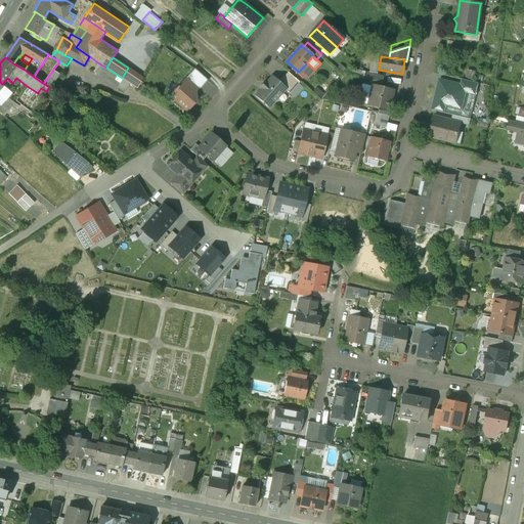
[(28,64),(25,70),(30,74),(36,64),(40,67),(42,64),(32,58),(28,64)]
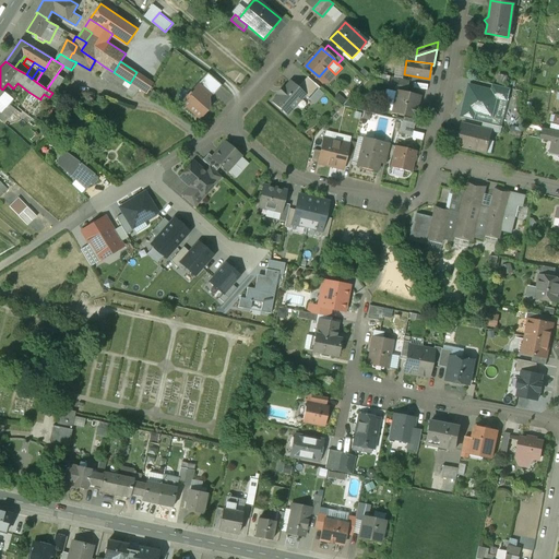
[(328,67),(319,76),(324,83),(329,82),(335,74),(328,67)]
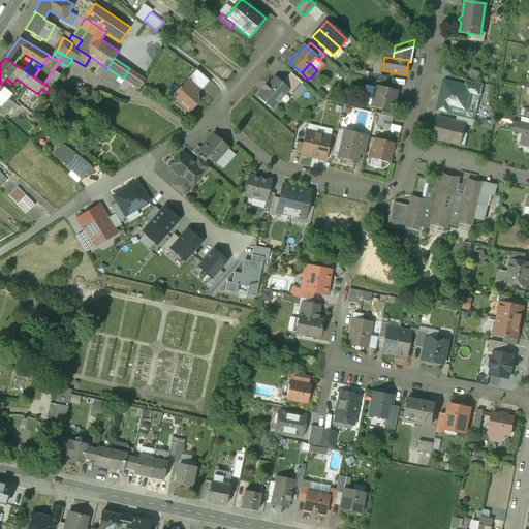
[(107,68),(100,64),(96,71),(127,92),(132,85),(107,68)]
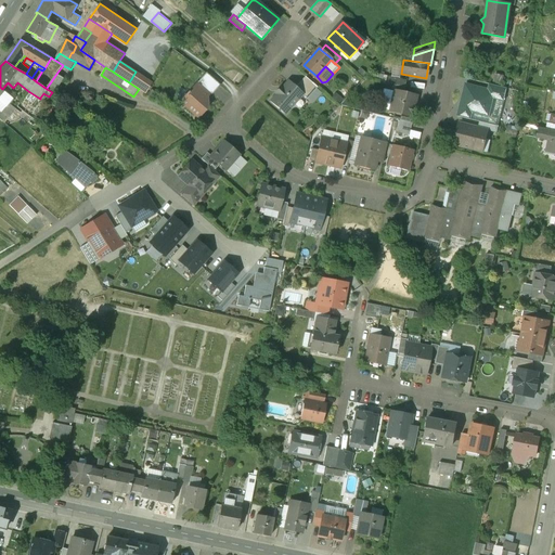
[(153,84),(136,72),(129,82),(139,89),(146,93),(153,84)]
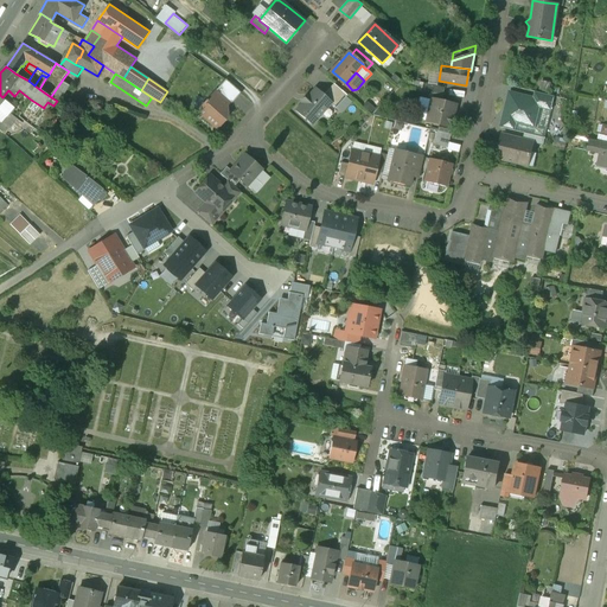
[(241,93),(227,80),(218,89),(232,102),(241,93)]
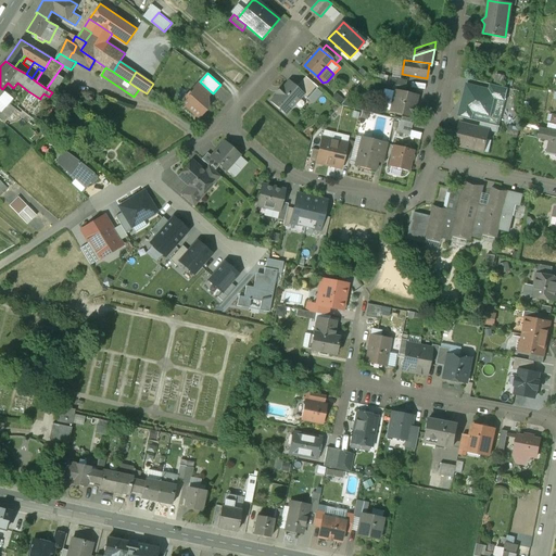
[(57,74),(47,88),(54,93),(64,78),(57,74)]
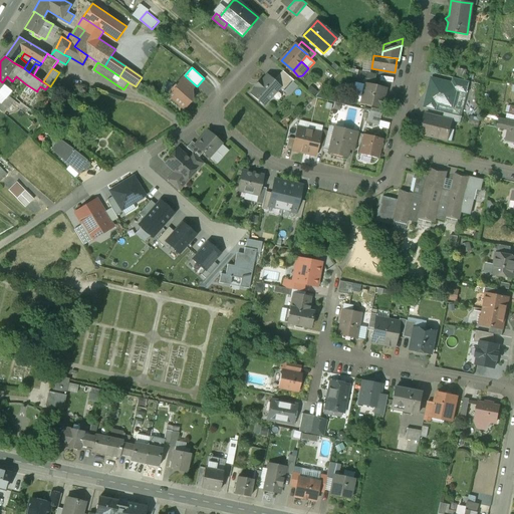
[(294,80),(283,70),(274,80),(280,86),(280,87),(285,91),(294,80)]
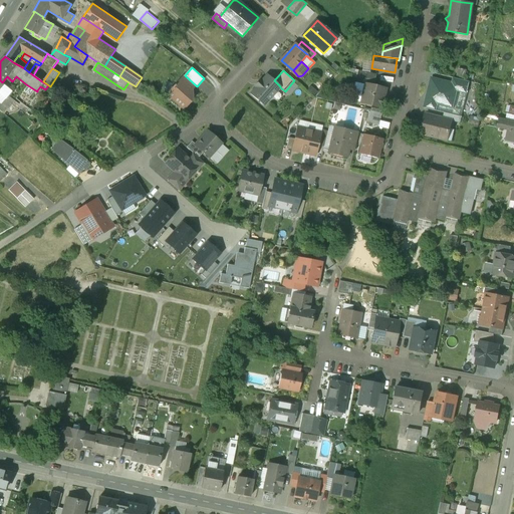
[(376,74),(359,70),(358,76),(375,80),(376,74)]
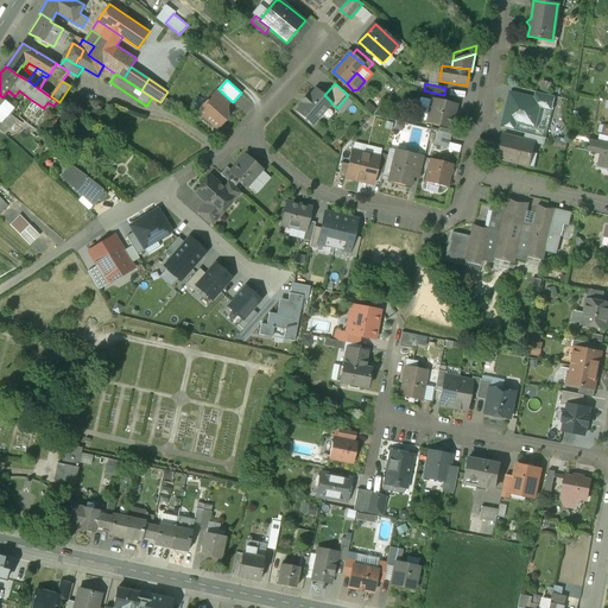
[(233,102),(219,89),(208,101),(208,100),(206,102),(207,102),(198,112),(219,128),(228,118),(228,116),(227,107),(232,102),(233,103),(233,102)]
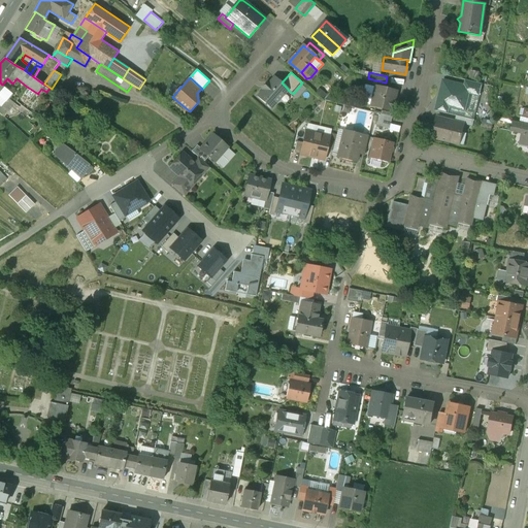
[(282,83),(275,77),(269,85),(268,84),(263,89),(265,90),(259,96),(271,107),(288,90),(288,89),(282,83)]
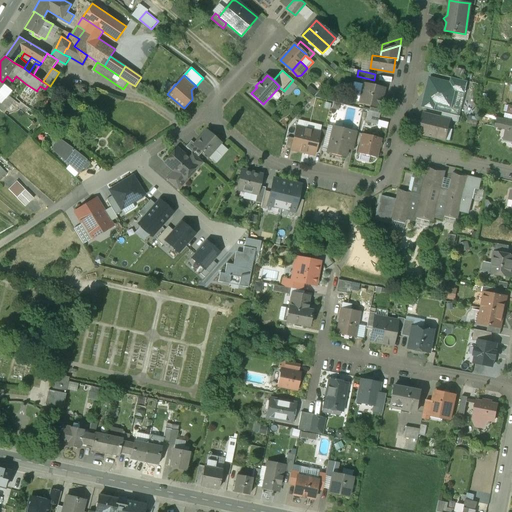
[(357,76),(355,82),(364,84),(373,86),(374,80),(357,76)]
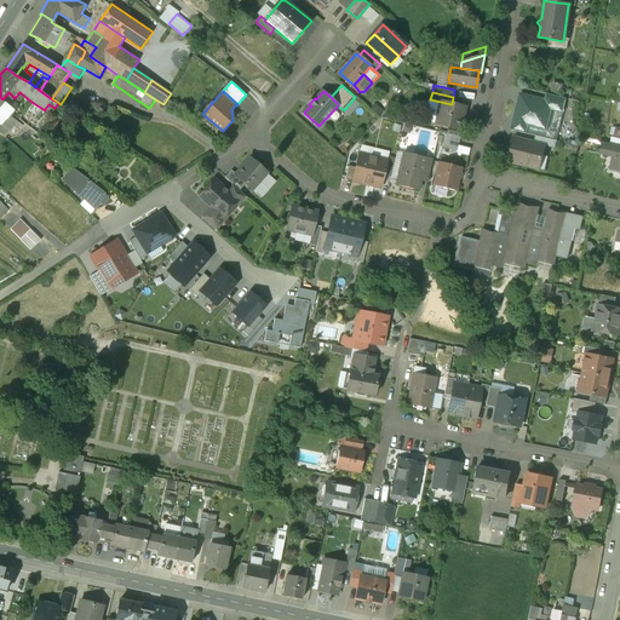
[(566,98),(545,93),(544,101),(552,102),(550,109),(562,113),(566,98)]
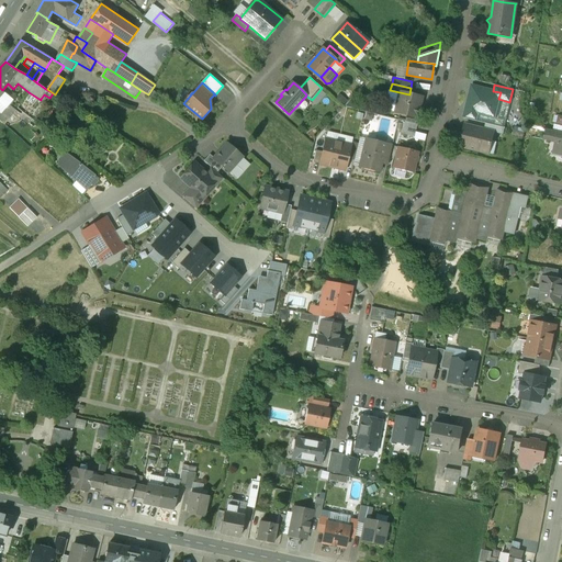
[(493,91),(471,86),(464,111),(478,114),(494,119),(498,99),(501,92),(493,91)]
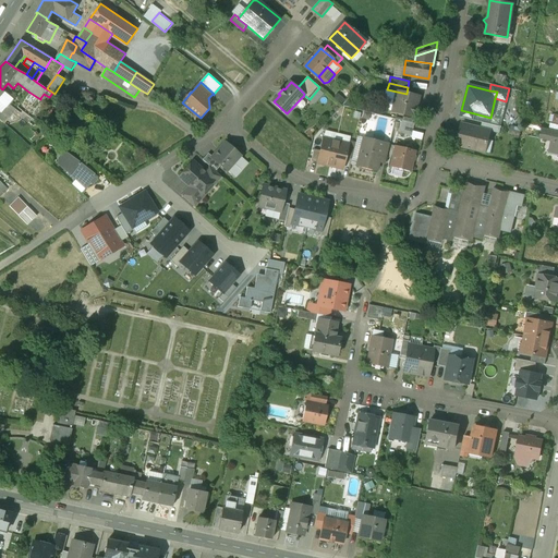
[(14,99),(4,92),(0,95),(0,100),(7,107),(8,107),(10,105),(14,99)]
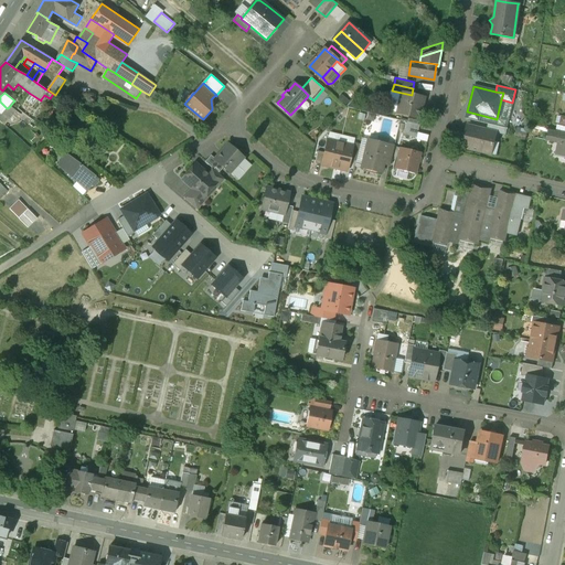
[(41,100),(29,93),(28,94),(39,103),(41,100)]
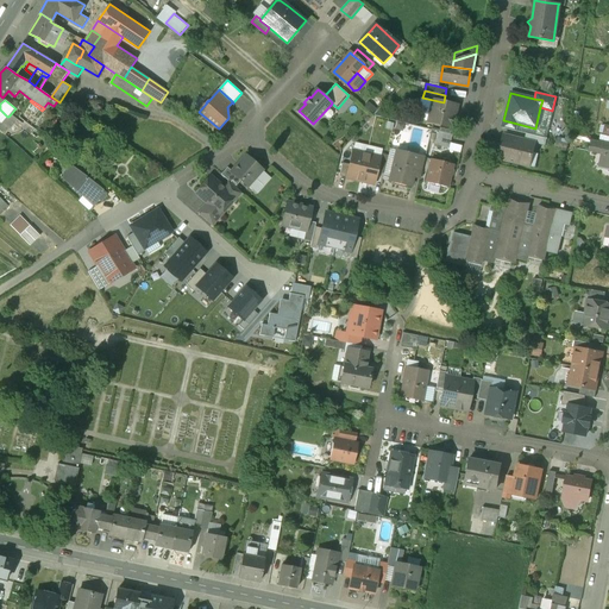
[(444,102),(433,100),(428,121),(440,124),(452,127),(458,106),(444,102)]
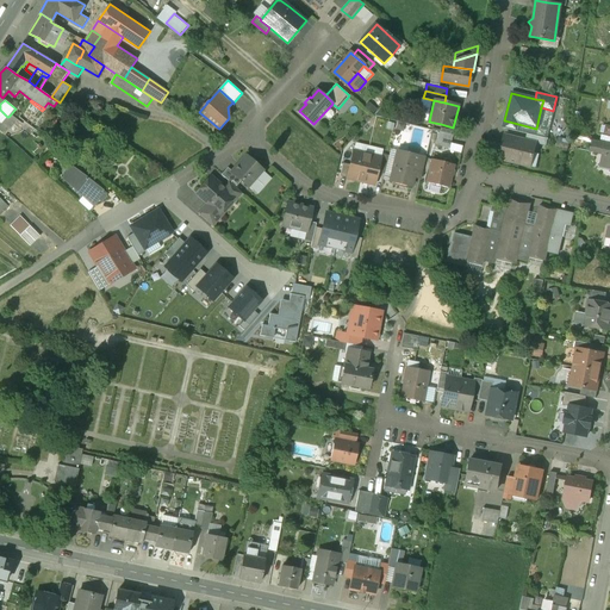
[(42,111),(30,101),(20,114),(19,117),(25,122),(35,129),(37,131),(49,114),(42,111)]
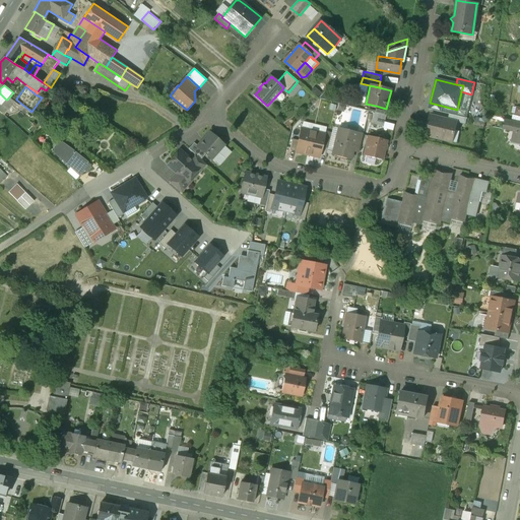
[(46,90),(41,87),(38,91),(38,92),(36,94),(42,98),(46,90)]
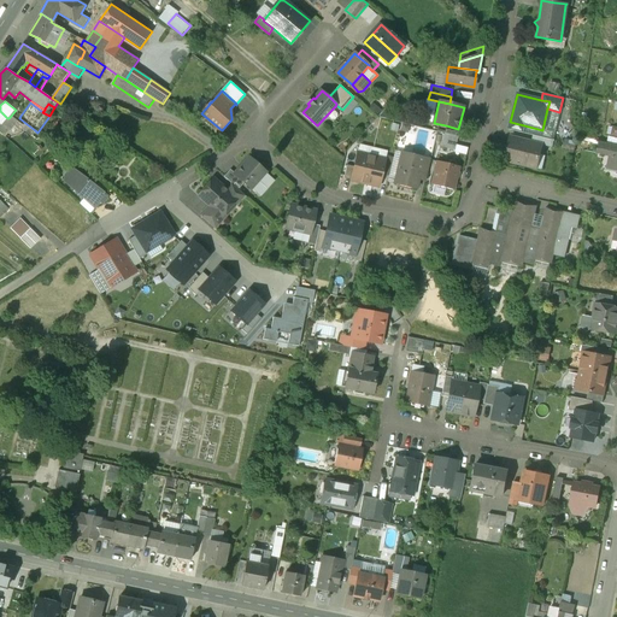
[(559,112),(547,109),(542,130),(524,125),(522,133),(532,135),(553,140),(552,139),(559,112)]
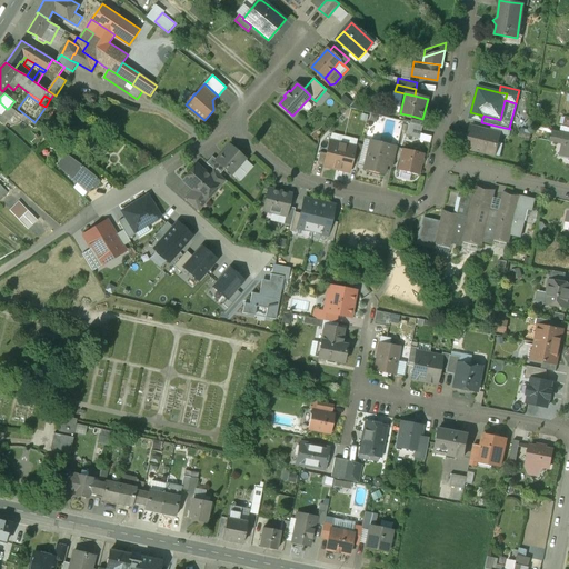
[(19,107),(15,101),(10,107),(17,111),(22,116),(23,113),(18,109),(19,107)]
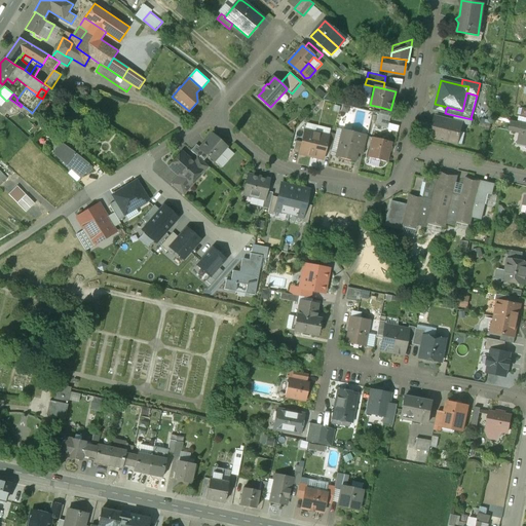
[(15,103),(9,99),(7,101),(6,101),(2,106),(8,112),(15,103)]
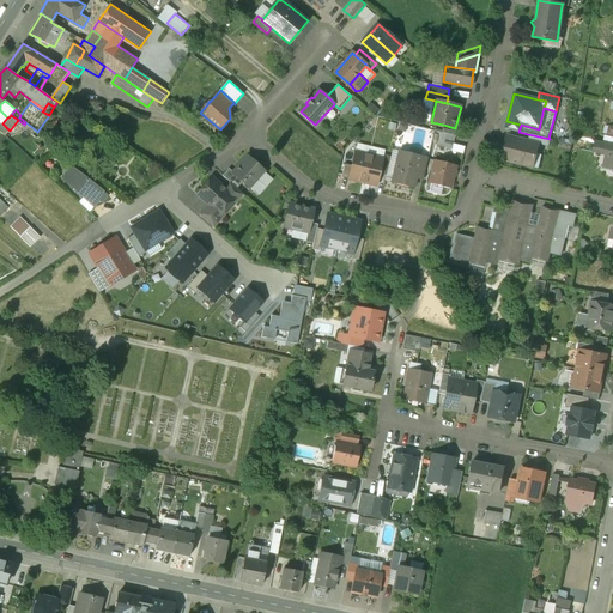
[(521,125),(507,121),(505,128),(519,132),(521,125)]
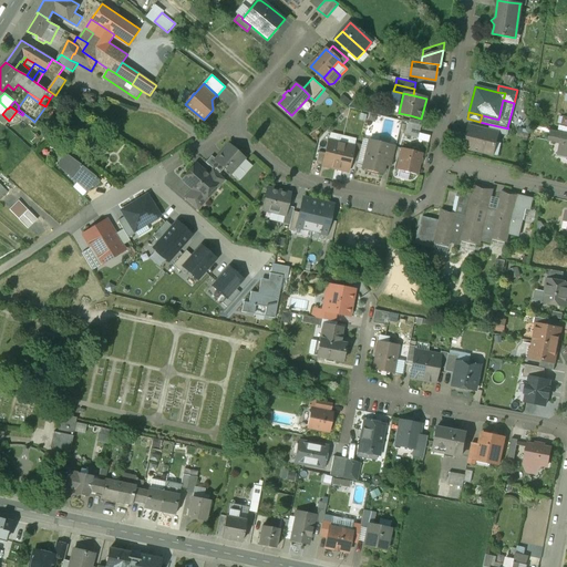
[(32,120),(23,113),(22,115),(20,117),(29,124),(32,120)]
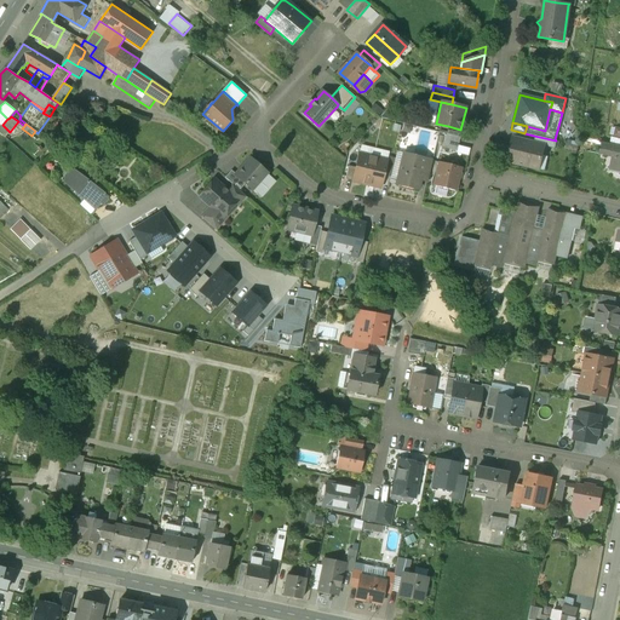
[(460,130),(448,126),(447,133),(448,133),(461,137),(463,130),(460,130)]
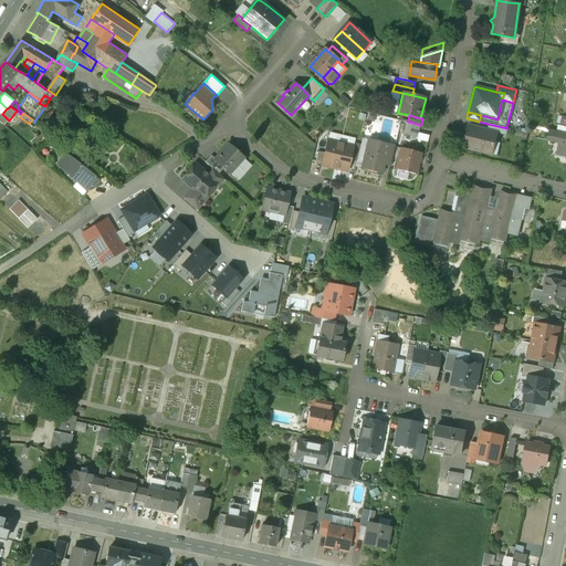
[(418,138),(421,125),(409,122),(407,129),(413,130),(411,136),(418,138)]
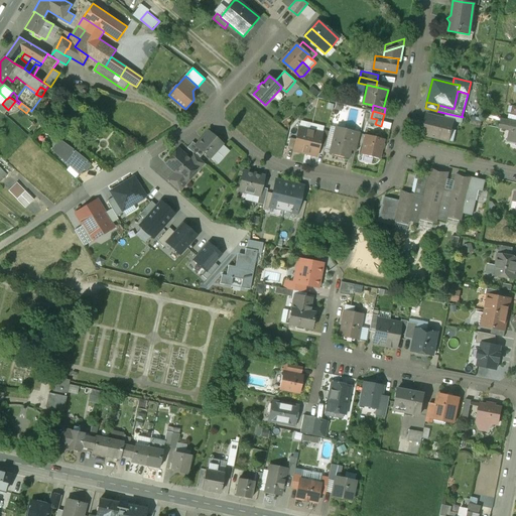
[(463,117),(444,113),(443,119),(452,121),(462,123),(463,117)]
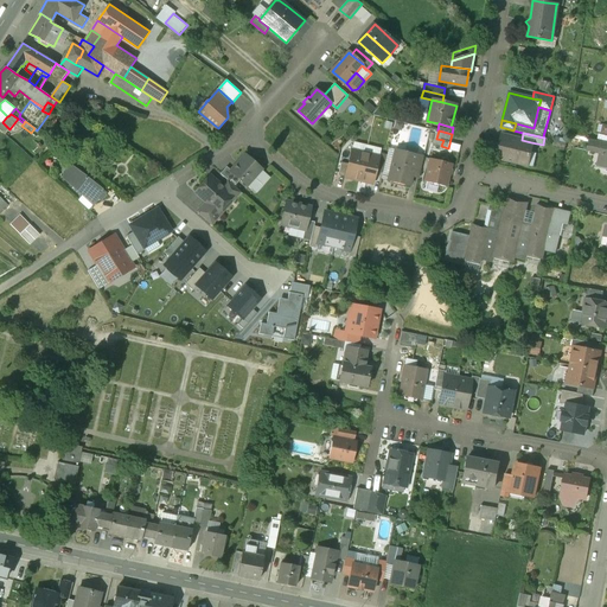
[(522,140),(502,135),(496,158),(525,165),(528,157),(529,157),(530,153),(529,153),(531,142),(522,140)]
